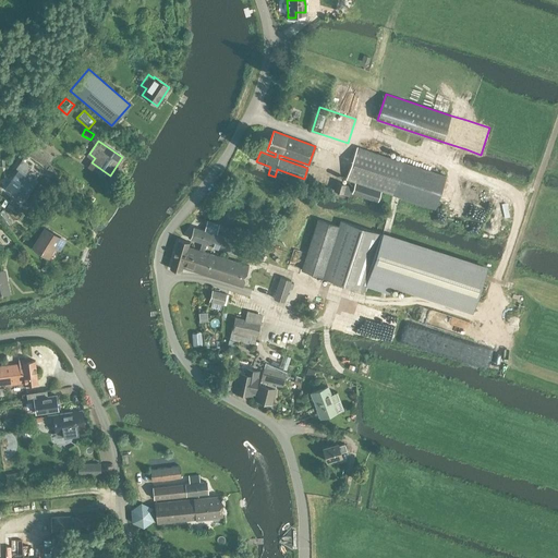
[(53,157),(33,142),(25,153),(46,167),(53,157)]
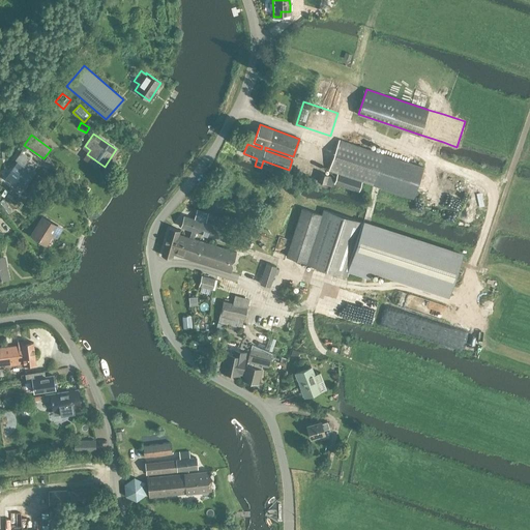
[(413,199),(423,168),(383,154),(382,159),(336,144),(330,165),(375,180),(374,185),(413,199)]
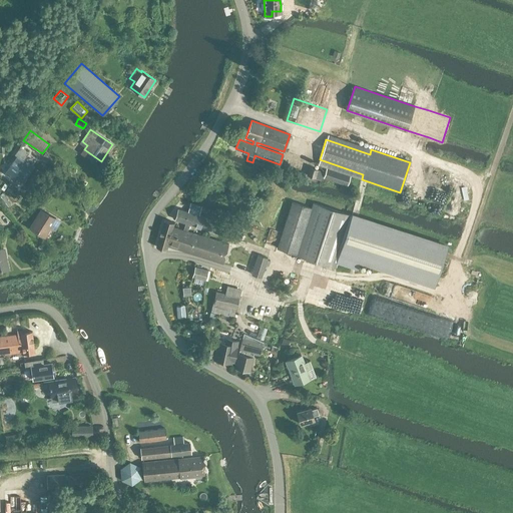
[(15,180),(18,175),(23,180),(34,164),(18,153),(4,172),(15,180)]
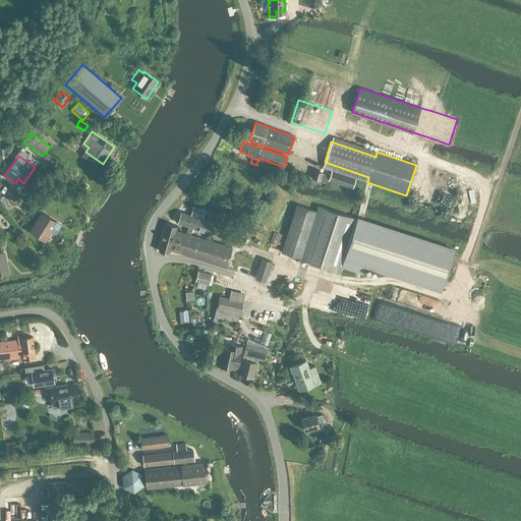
[(329,173),(314,168),(311,177),(326,182),(329,173)]
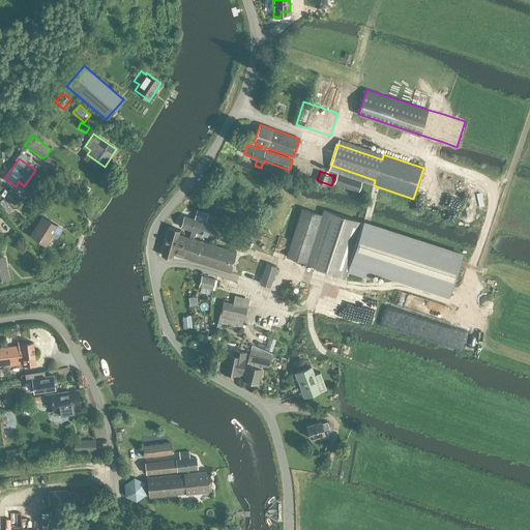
[(335,183),(359,190),(362,181),(339,173),(335,183)]
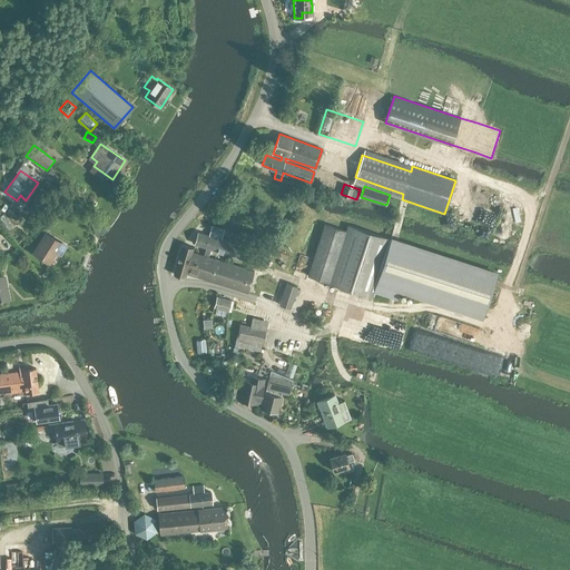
[(33,205),(39,209),(42,205),(37,200),(33,205)]
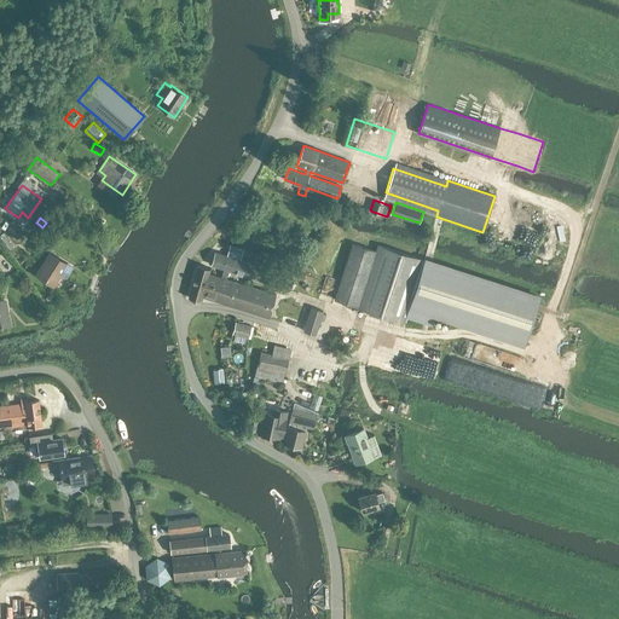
[(1,239),(9,249),(13,246),(6,236),(1,239)]
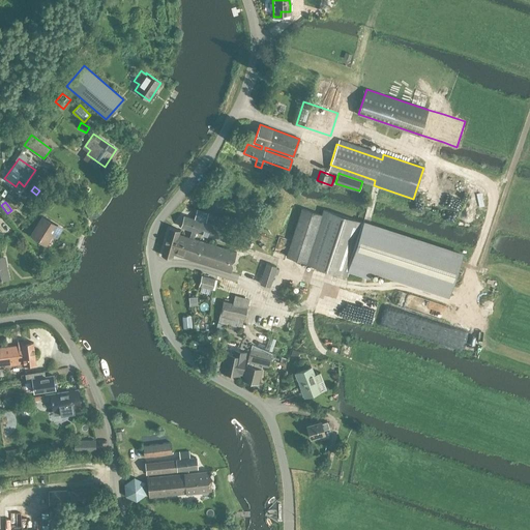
[(323,209),(321,215),(301,208),(286,256),(306,262),(305,262),(346,275),(350,262),(363,223),(323,209)]
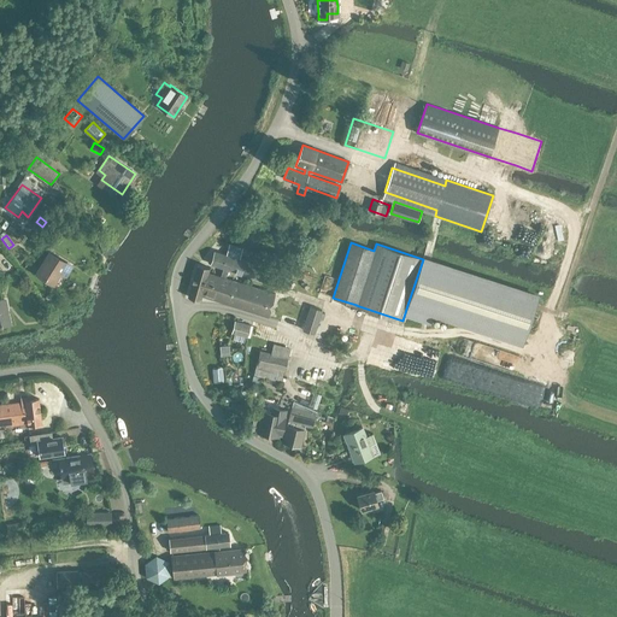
[(242,248),(229,245),(225,254),(215,251),(210,264),(222,268),(219,276),(207,271),(209,268),(197,264),(187,297),(199,300),(201,295),(268,316),(275,293),(265,289),(268,285),(260,283),(262,282),(253,280),(252,286),(225,277),(228,269),(265,281),(270,268),(251,262),(252,260),(248,259),(247,260),(239,258),(242,248)]
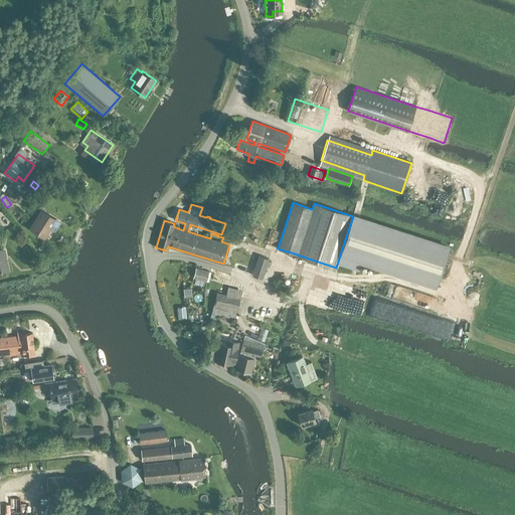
[(54,227),(58,221),(41,211),(31,226),(43,233),(49,224),(54,227)]
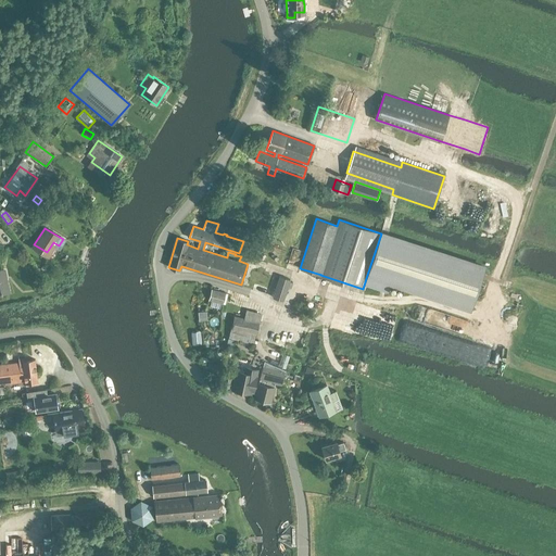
[(369,276),(366,286),(387,293),(390,282),(470,310),(484,267),(381,234),(367,275),(369,276)]
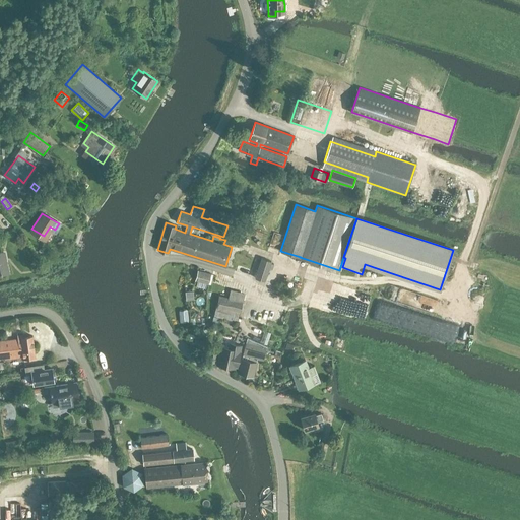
[(259,248),(263,233),(232,223),(228,238),(259,248)]
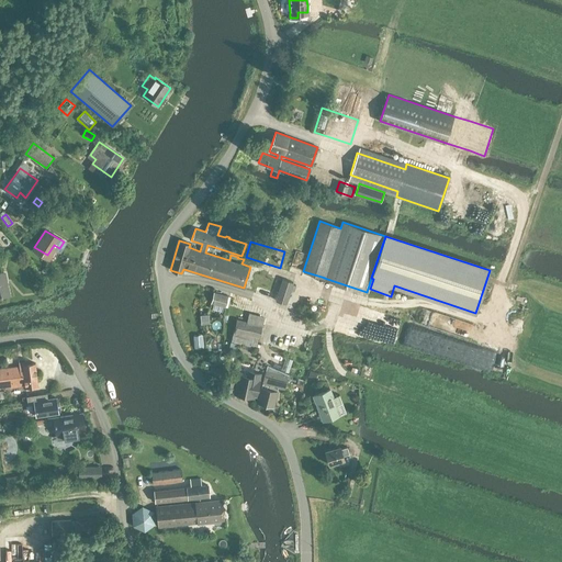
[(0,294),(9,293),(4,272),(0,272),(0,294)]
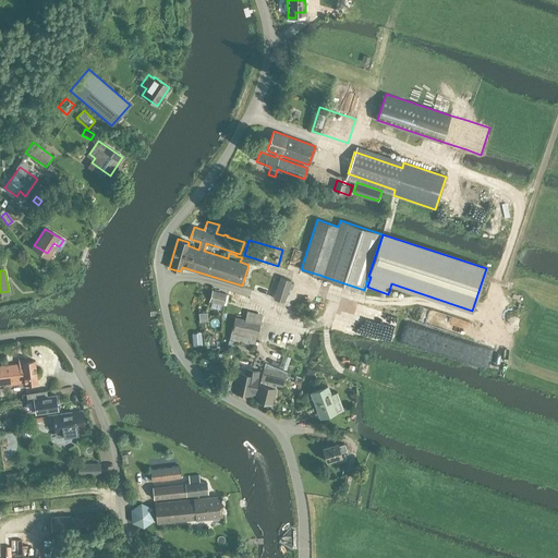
[(280,276),(274,298),(284,301),(291,279),(280,276)]
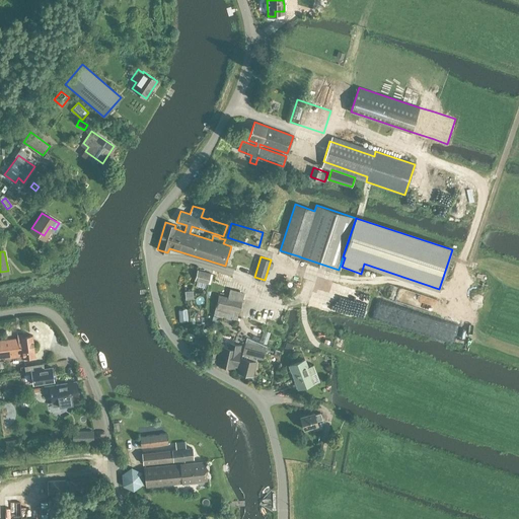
[(195,279),(207,283),(210,273),(198,269),(195,279)]
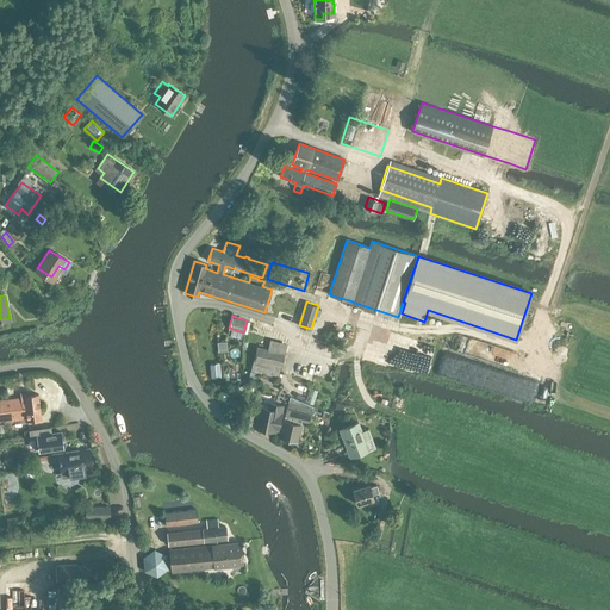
[(254,360),(280,367),(284,354),(257,347),(254,360)]
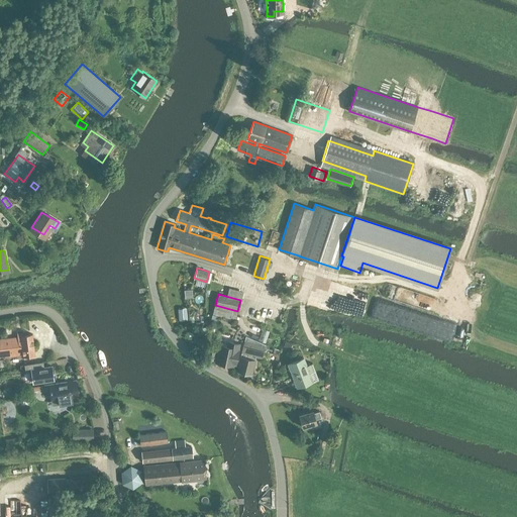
[(0,338),(0,356),(23,353),(23,355),(34,354),(32,333),(21,335),(21,332),(17,332),(18,336),(0,338)]
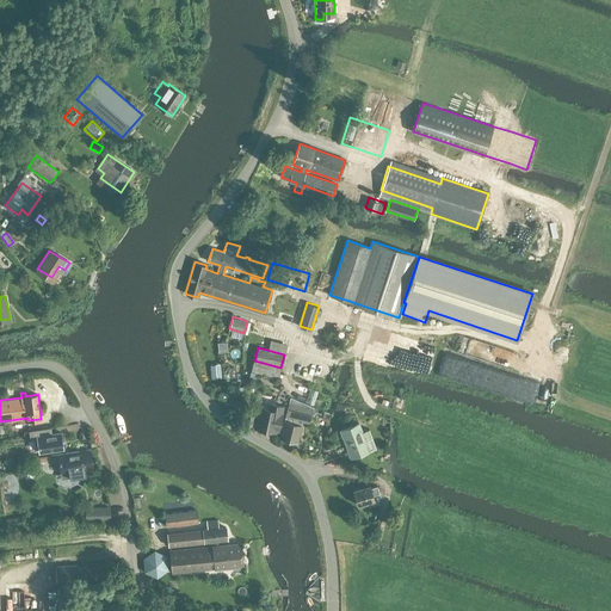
[(308,421),(313,407),(290,397),(281,437),(296,442),(301,420),(308,421)]
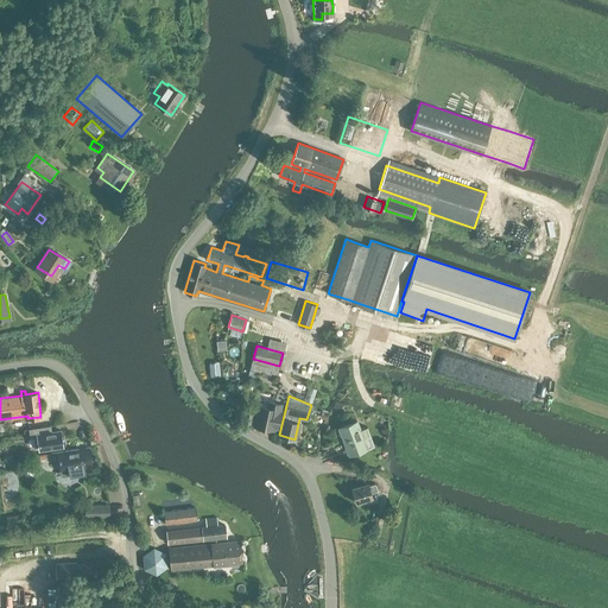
[(280,410),(282,403),(268,400),(267,406),(258,404),(253,425),(274,429),(274,428),(277,428),(280,410)]
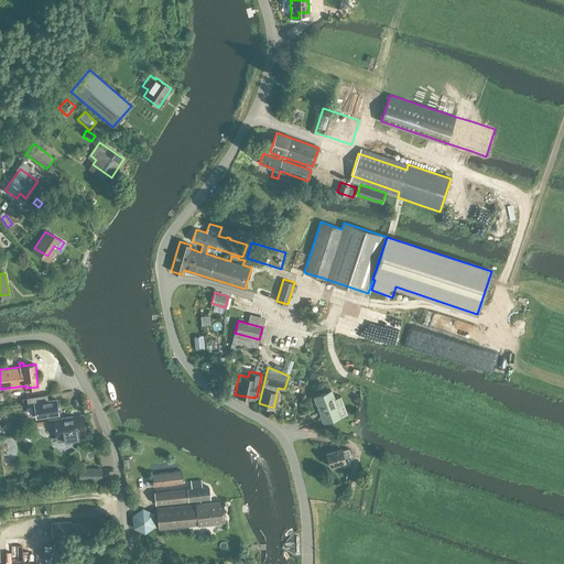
[(232,393),(237,375),(228,372),(225,391),(232,393)]
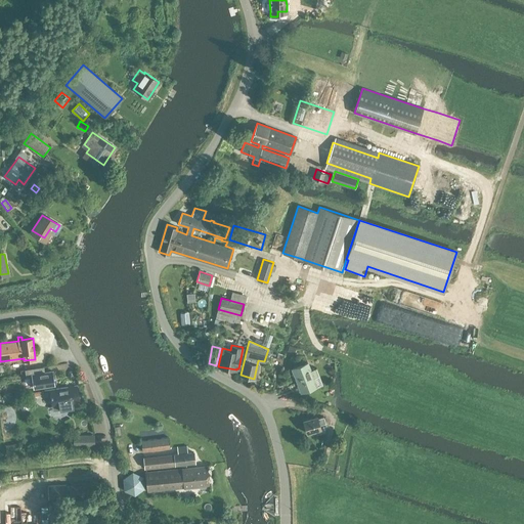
[(307,362),(292,368),(301,391),(316,385),(312,377),(319,375),(316,367),(310,369),(307,362)]
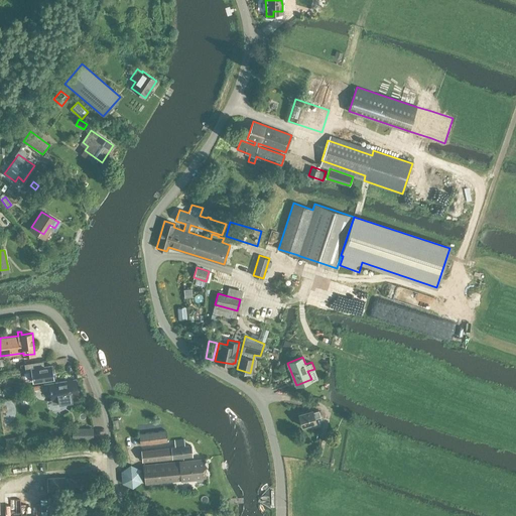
[(31,370),(33,382),(53,379),(51,366),(43,367),(42,362),(25,364),(26,370),(31,370)]
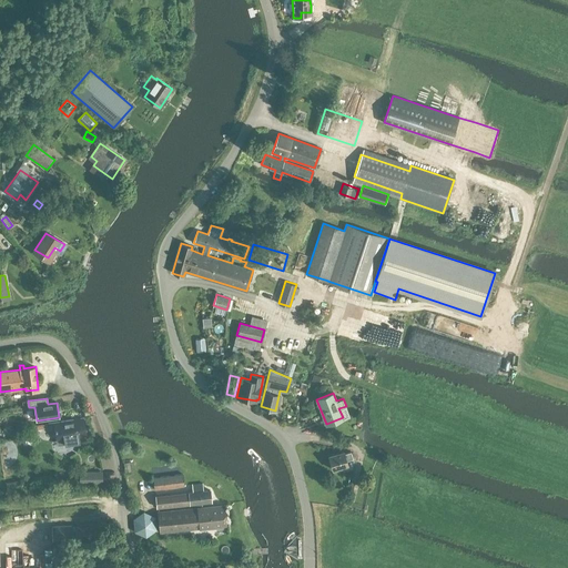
[(54,427),(57,440),(64,439),(64,445),(74,443),(74,444),(80,443),(79,437),(87,436),(83,418),(48,424),(48,428),(54,427)]
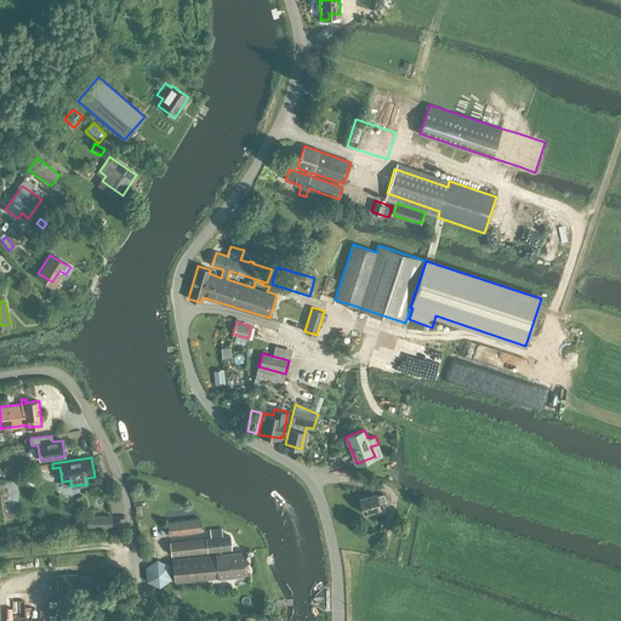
[(32,467),(32,472),(29,472),(30,477),(43,474),(41,465),(32,467)]
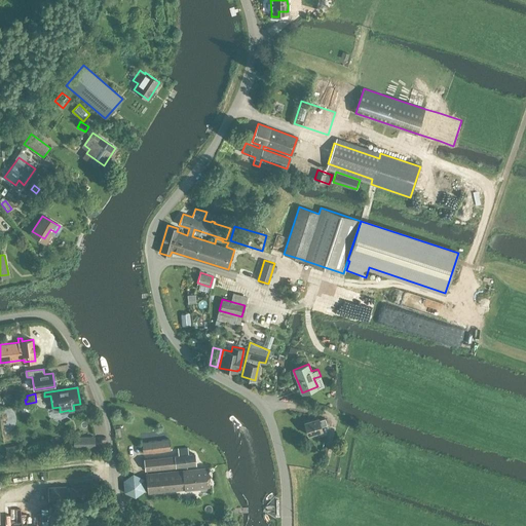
[(320,426),(326,424),(324,418),(318,419),(317,418),(304,421),(307,435),(322,431),(320,426)]
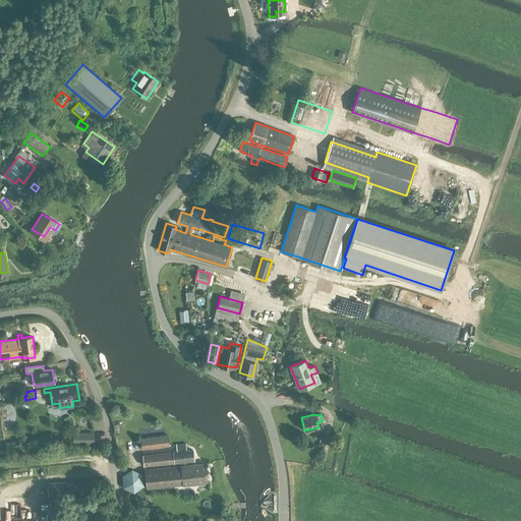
[(142,449),(168,446),(167,435),(155,437),(154,427),(137,429),(138,438),(141,438),(142,449)]
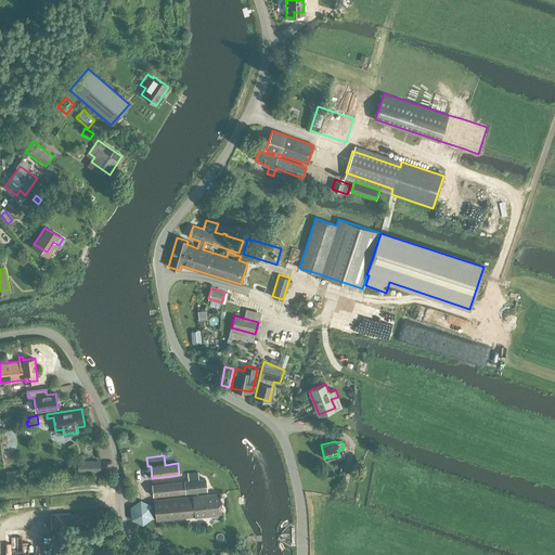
[(101,462),(86,463),(86,473),(101,473),(101,462)]
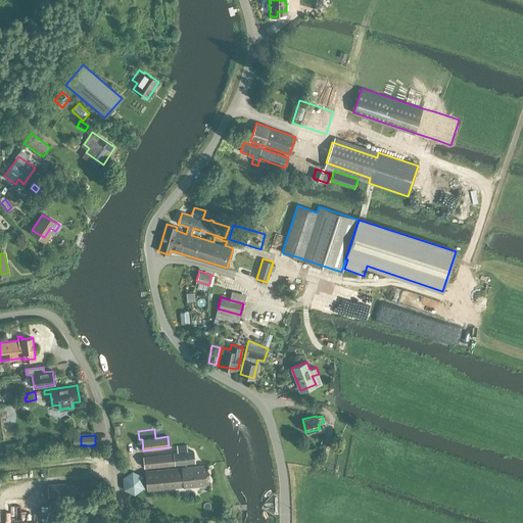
[(7,450),(20,449),(19,441),(6,442),(7,450)]
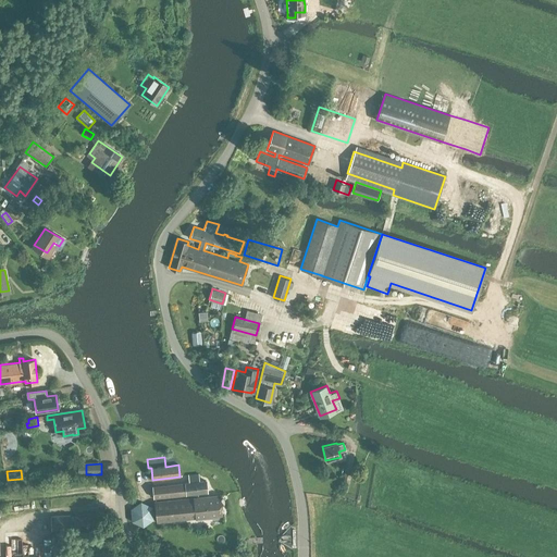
[(346,491),(350,474),(344,472),(339,490),(346,491)]
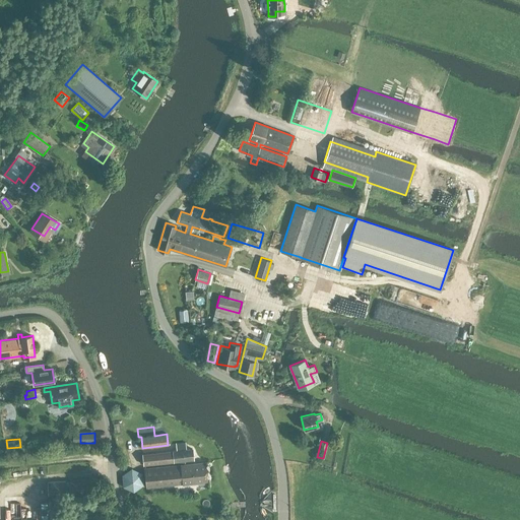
[(179,463),(186,462),(186,460),(194,459),(192,449),(186,450),(186,443),(176,444),(177,451),(143,454),(144,464),(179,461),(179,463)]
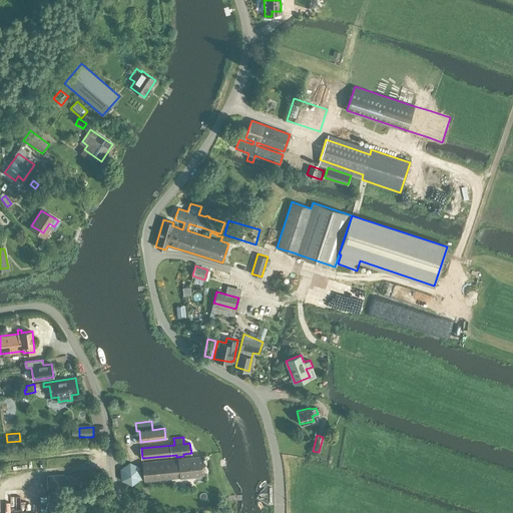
[(144,481),(204,475),(202,456),(183,458),(183,456),(176,457),(176,459),(142,462),(144,481)]
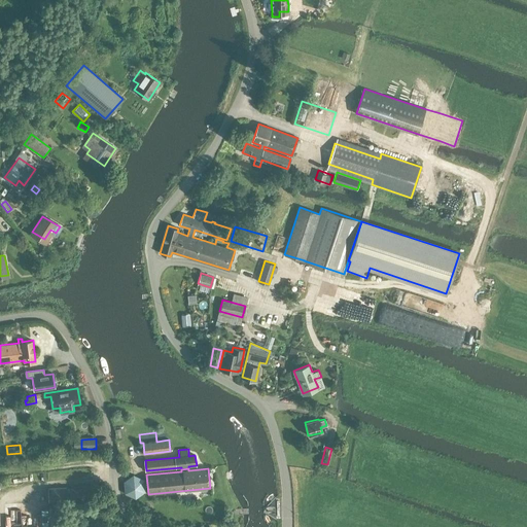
[(133,475),(124,481),(125,492),(135,497),(144,491),(143,480),(133,475)]
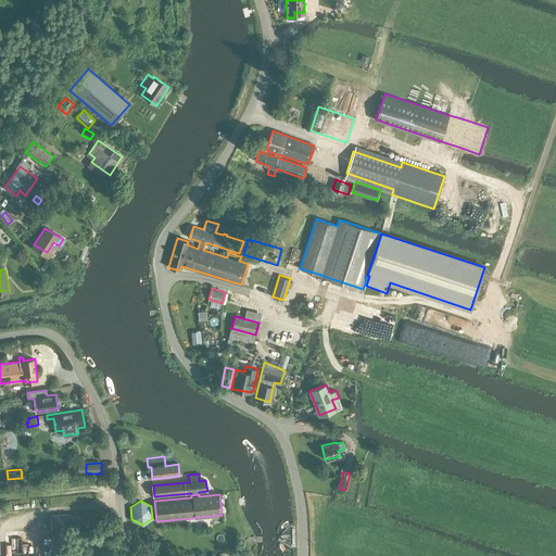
[(97,528),(96,514),(51,516),(51,529),(97,528)]
